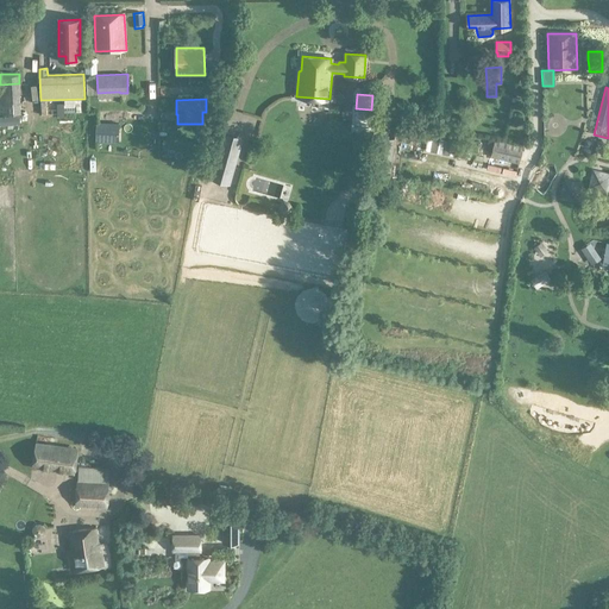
[(120,123),(98,121),(96,140),(119,142),(120,123)]
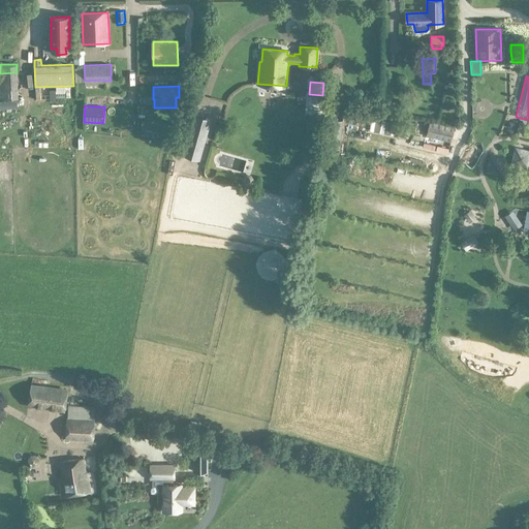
[(185,131),(178,154),(183,156),(199,160),(200,158),(211,120),(194,116),(191,128),(185,126),(183,131),(185,131)]
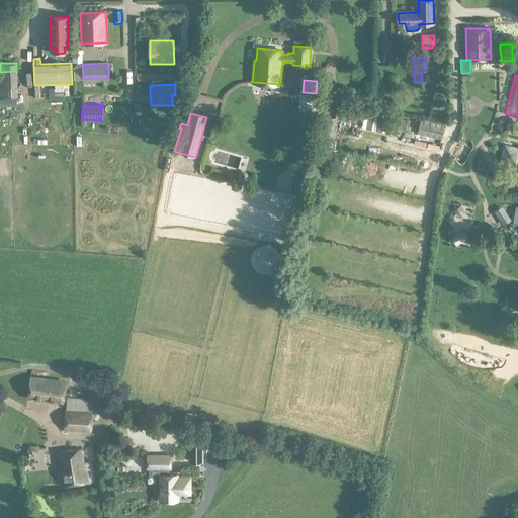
[(445,124),(421,118),(421,119),(416,118),(414,127),(418,128),(417,134),(441,140),(445,124)]
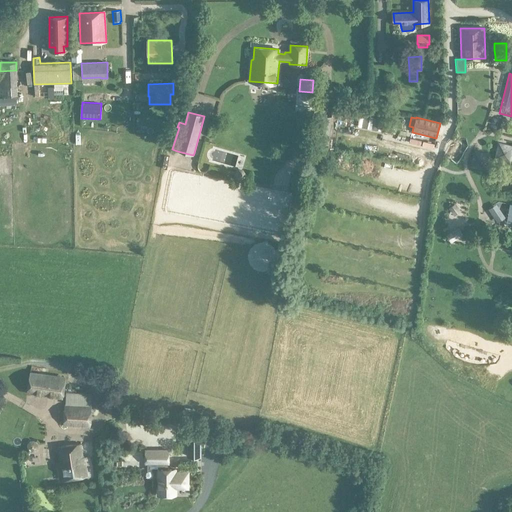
[(401,128),(395,127),(395,126),(391,125),(389,136),(399,138),(401,128)]
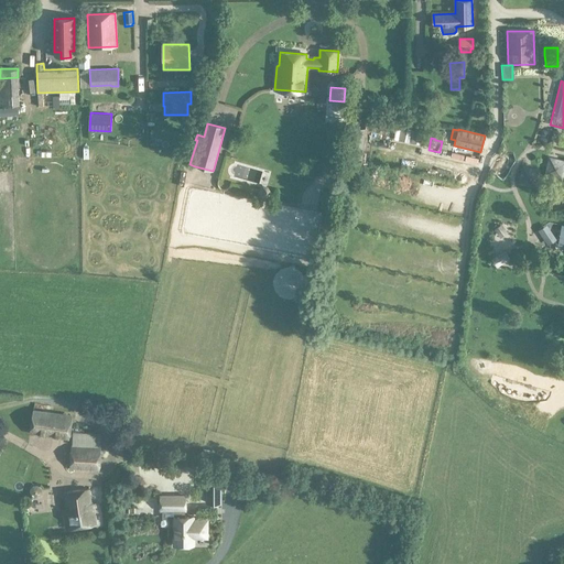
[(562,180),(563,170),(563,160),(548,156),(543,175),(562,180)]
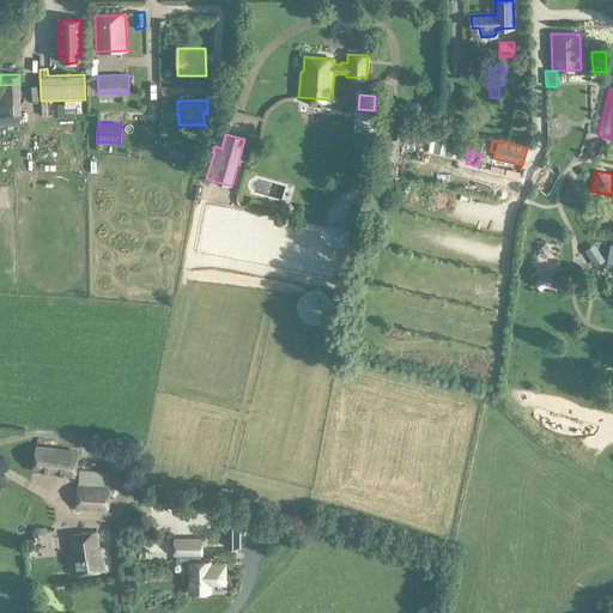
[(582,205),(587,184),(566,180),(562,200),(582,205)]
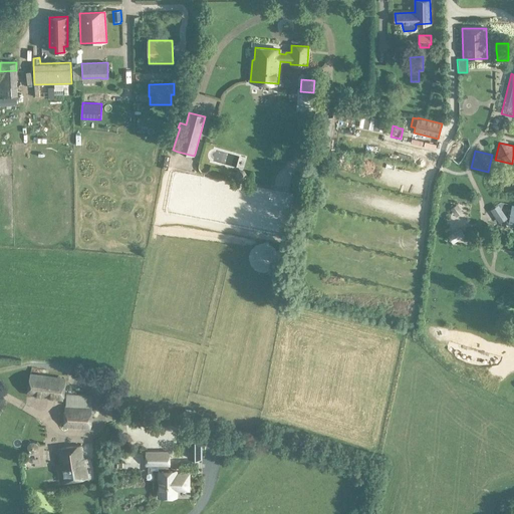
[(451,209),(455,214),(461,211),(457,205),(451,209)]
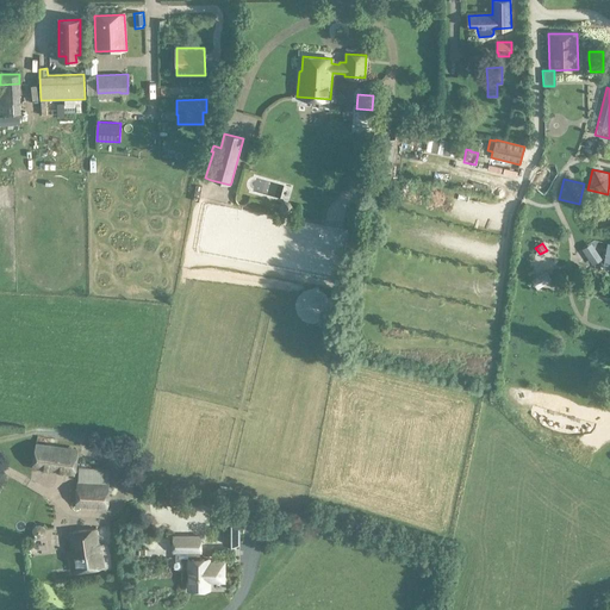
[(592,265),(602,259),(591,244),(583,250),(592,265)]
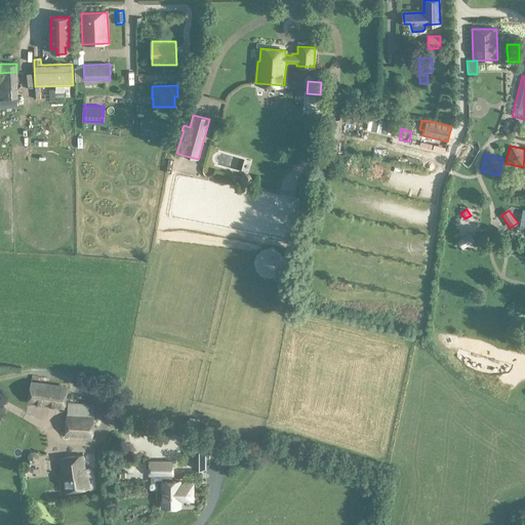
[(468,236),(458,242),(462,248),(472,242),(468,236)]
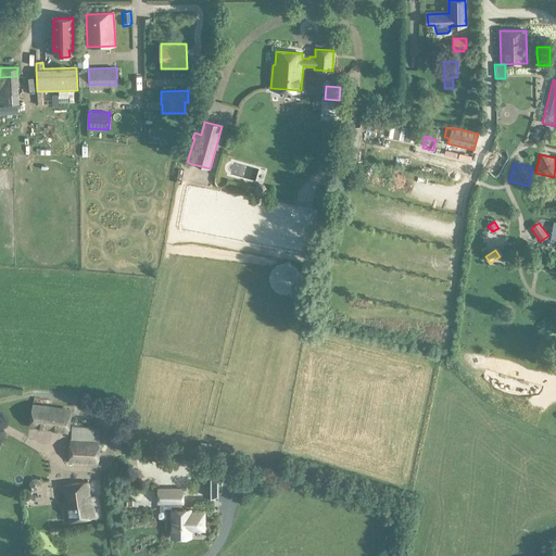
[(532,263),(523,258),(521,263),(530,267),(532,263)]
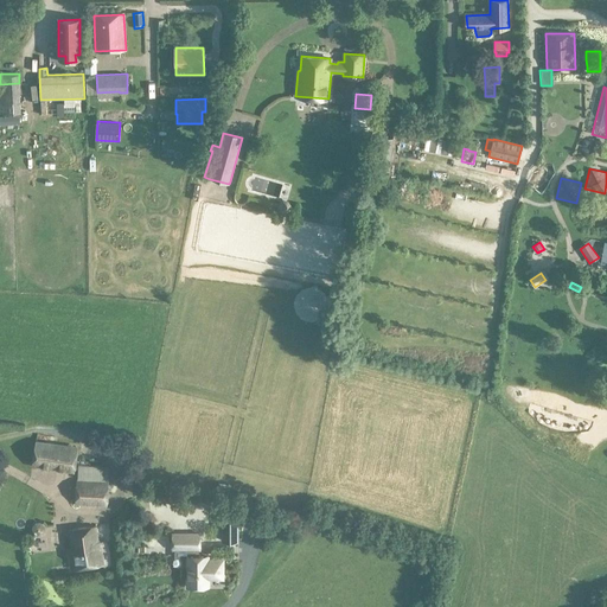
[(76,449),(36,443),(33,464),(74,470),(76,449)]
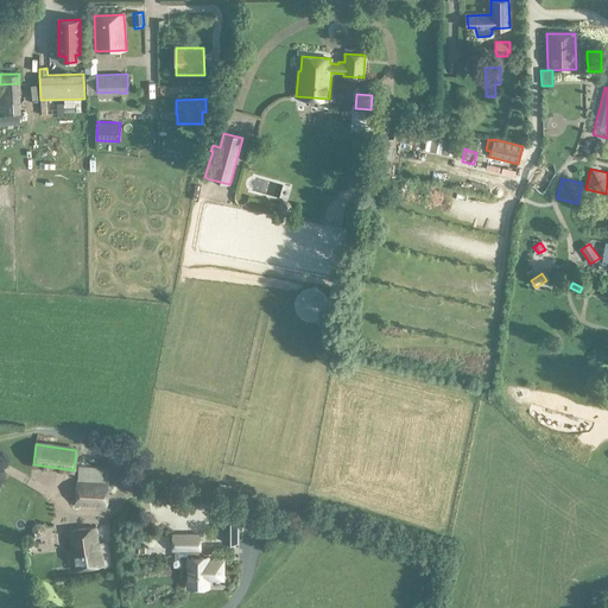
[(78,466),(77,480),(108,481),(108,467),(78,466)]
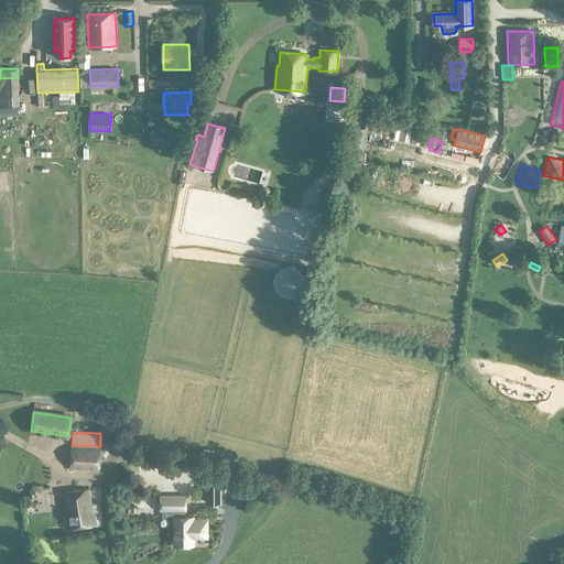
[(71,446),(69,469),(99,470),(100,447),(71,446)]
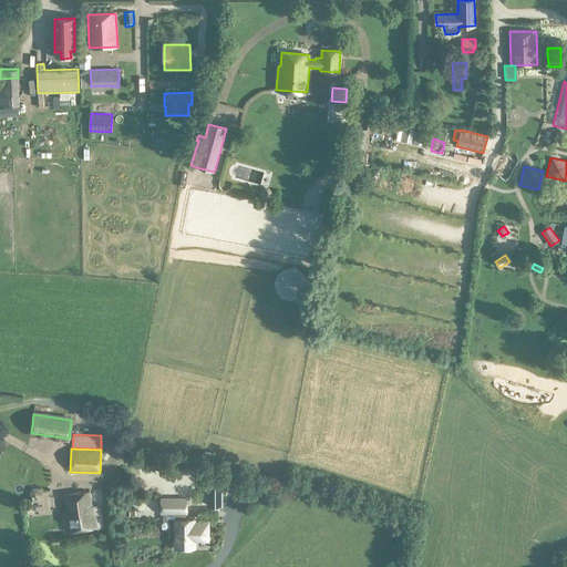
[(222,481),(207,481),(207,490),(210,490),(210,505),(222,505),(222,481)]
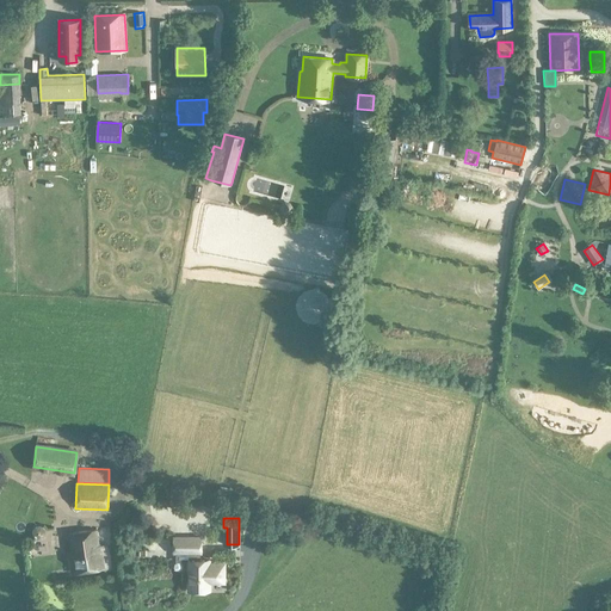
[(71,557),(72,573),(105,568),(103,553),(104,550),(105,549),(104,545),(103,545),(99,543),(97,530),(68,534),(72,553),(69,554),(69,557),(71,557)]
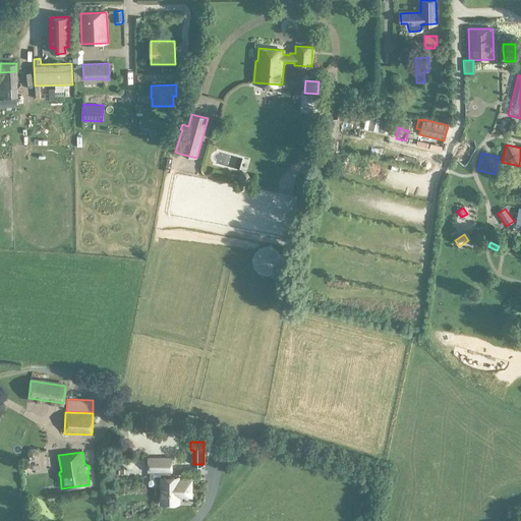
[(149,458),(149,471),(163,471),(162,477),(161,477),(161,487),(157,486),(157,495),(161,495),(161,503),(163,503),(163,504),(170,505),(170,503),(178,503),(178,496),(190,496),(190,480),(178,480),(178,477),(169,477),(170,471),(171,471),(171,458),(149,458)]
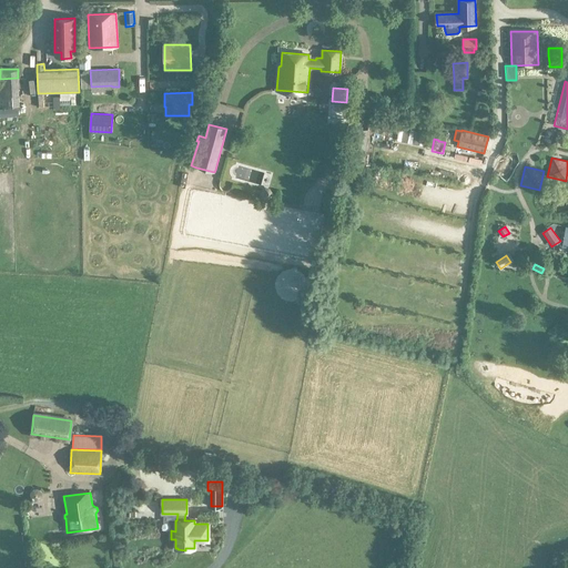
[(117,521),(117,538),(134,538),(134,521),(117,521)]
